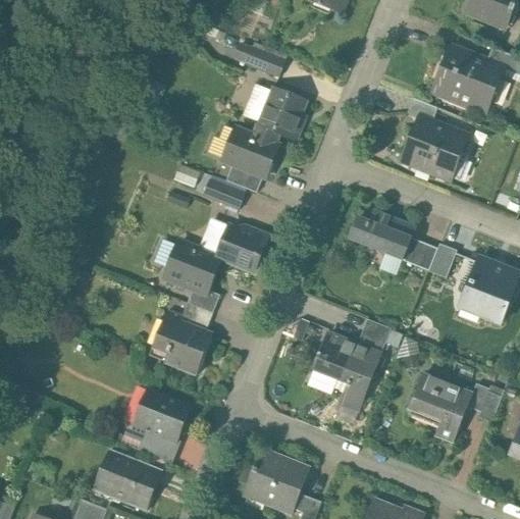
[(309,0),(341,12),(345,0),(309,0)]
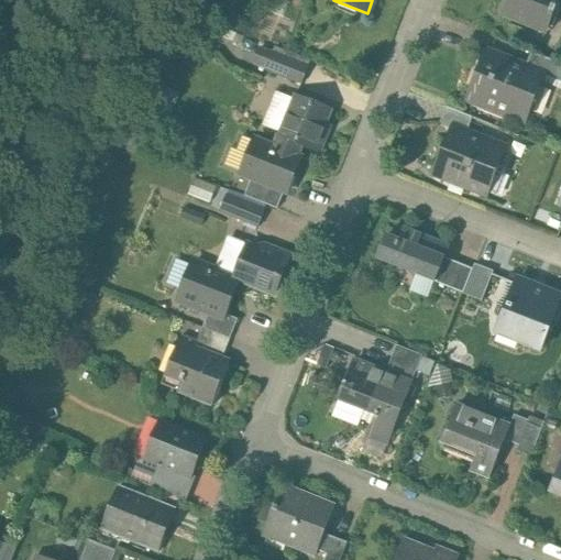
[(504,0),(499,13),(528,24),(530,19),(543,24),(549,10),(552,11),(557,0),(504,0)]
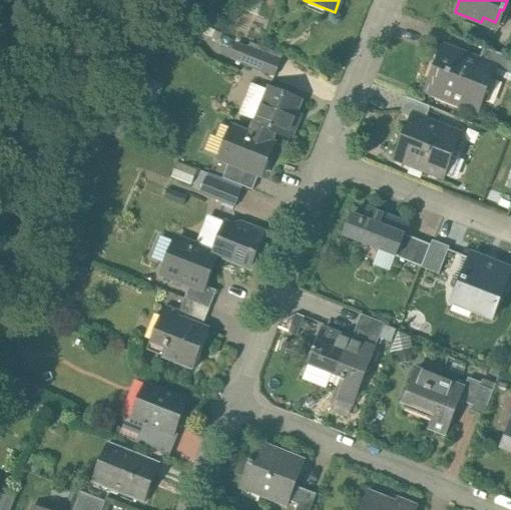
[(479,58),(442,44),(425,88),(477,109),(494,67),(495,64),(479,58)]
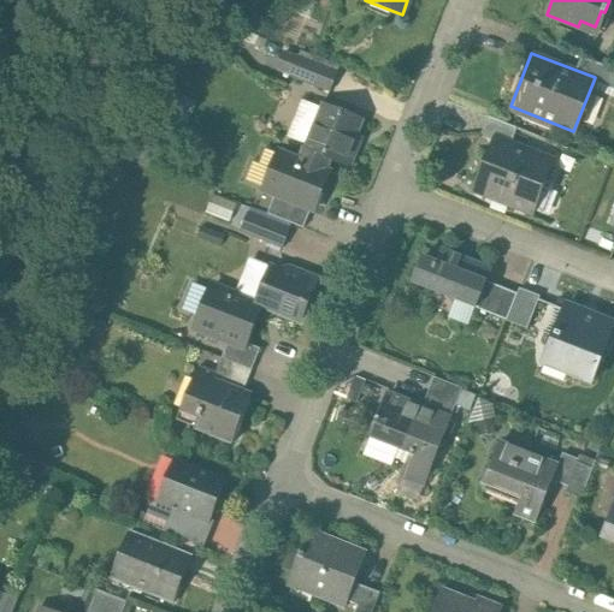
[(336,70),(299,54),(291,71),(329,87),(336,70)]
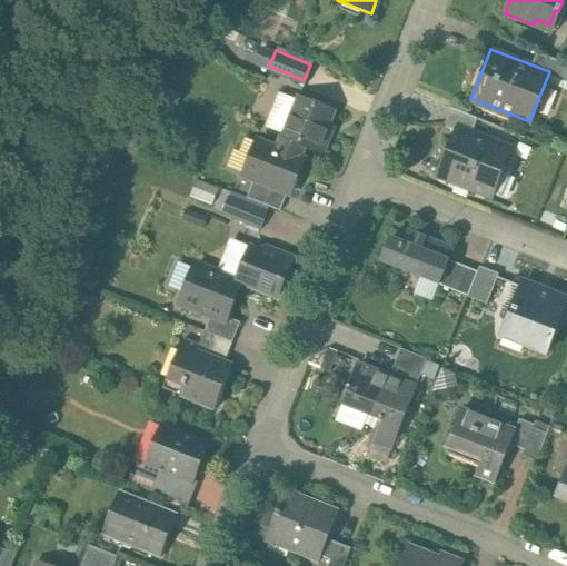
[(566,61),(537,50),(531,65),(549,71),(548,75),(566,81),(566,61)]
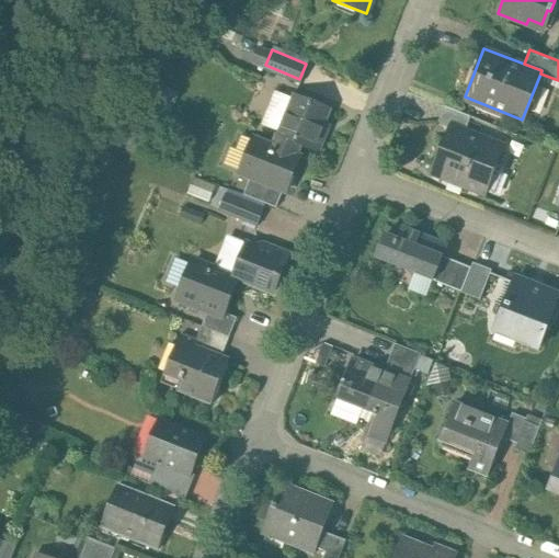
[(327,104),(294,92),(274,145),(295,152),(295,150),(289,139),(291,137),(316,147),(321,133),(317,131),(327,104)]
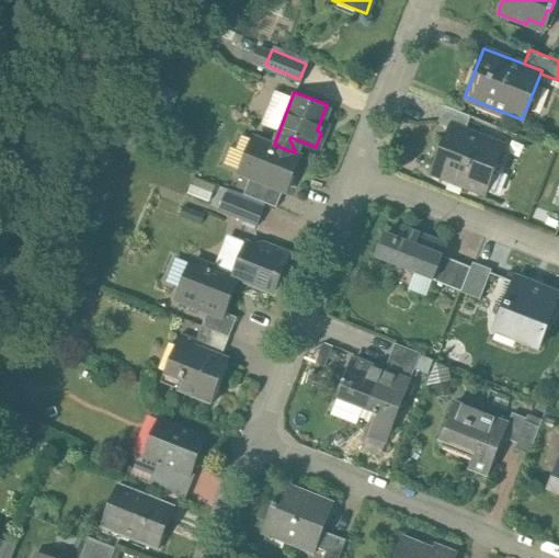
[(469,114),(443,103),(436,120),(448,124),(449,123),(464,128),(469,114)]
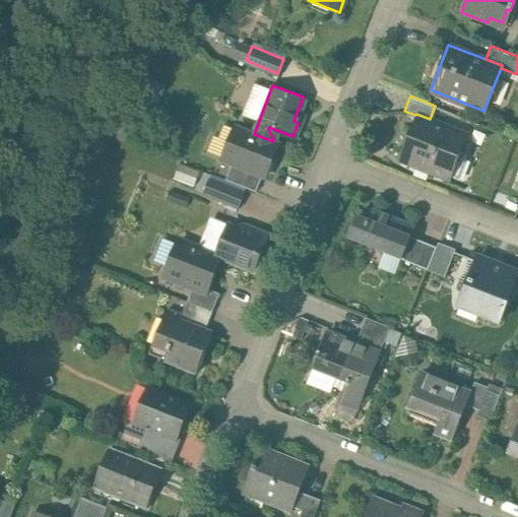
[(430,119),(416,114),(415,115),(398,159),(448,179),(465,133),(430,119)]
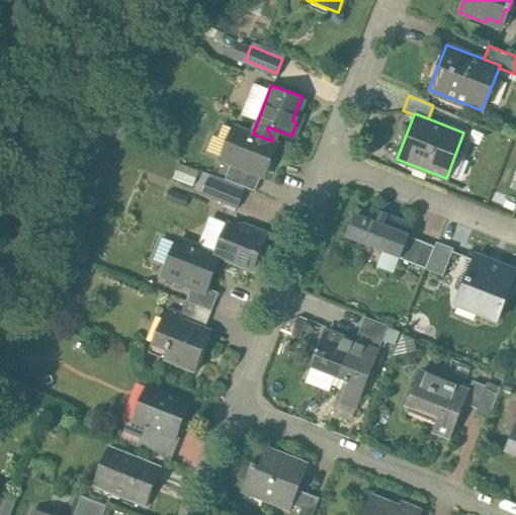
[(253,134),(237,127),(225,159),(232,162),(261,173),(262,174),(274,142),(272,141),(253,134)]
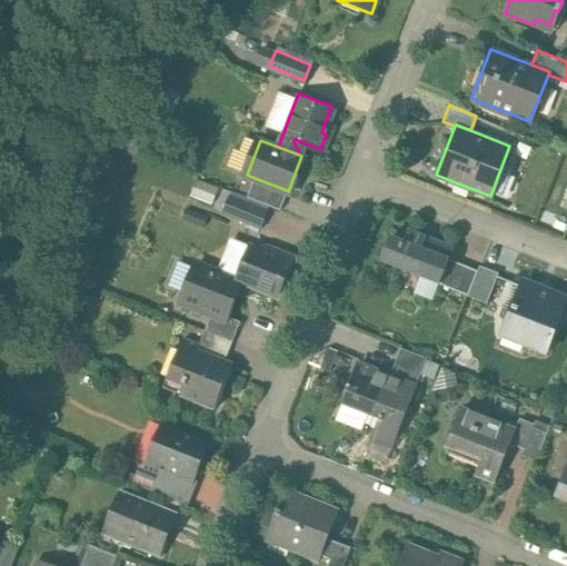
[(287,190),(255,178),(248,196),(280,208),(287,190)]
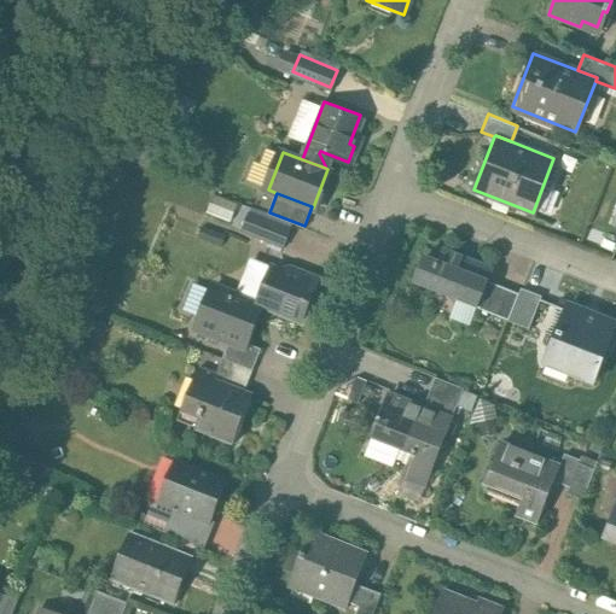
[(288,228),(248,211),(240,228),(282,245),(288,228)]
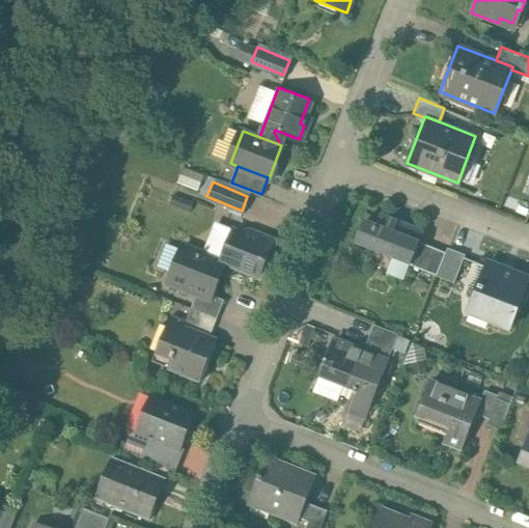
[(421,228),(379,212),(374,223),(363,218),(354,242),(408,262),(417,240),(421,228)]
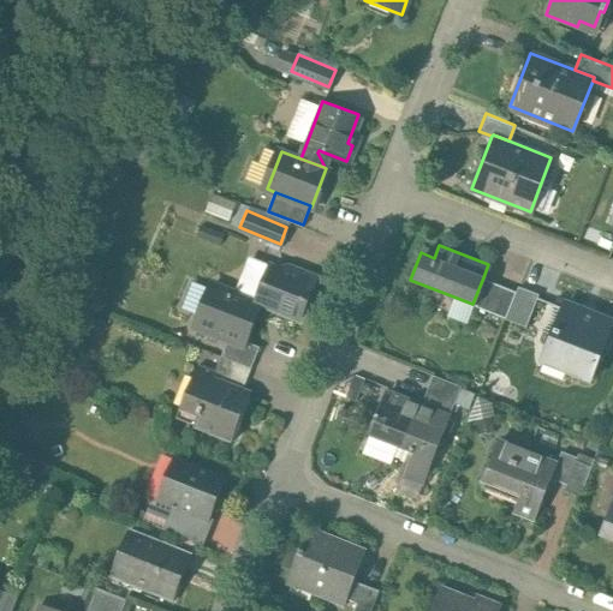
[(295,274),(269,263),(255,301),(297,318),(314,274),(297,268),(295,274)]
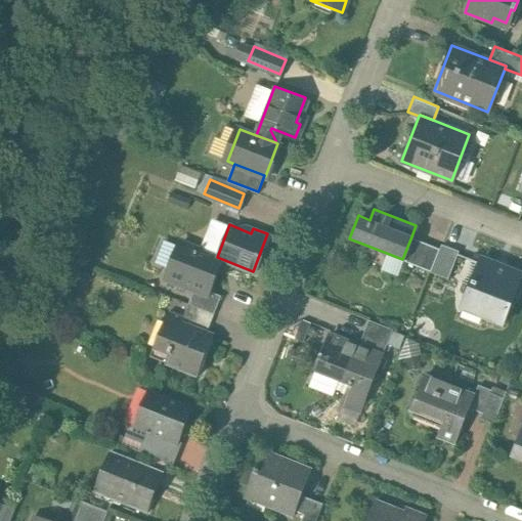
[(438,248),(411,236),(402,259),(429,270),(438,248)]
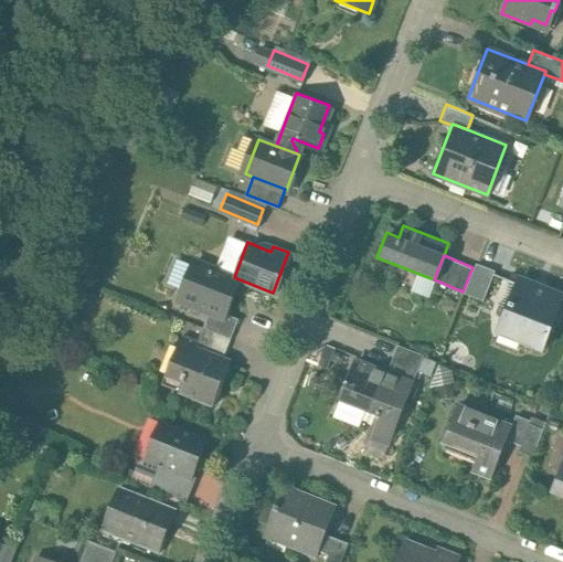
[(234,277),(192,261),(178,297),(208,309),(223,315),(224,313),(237,278),(234,277)]
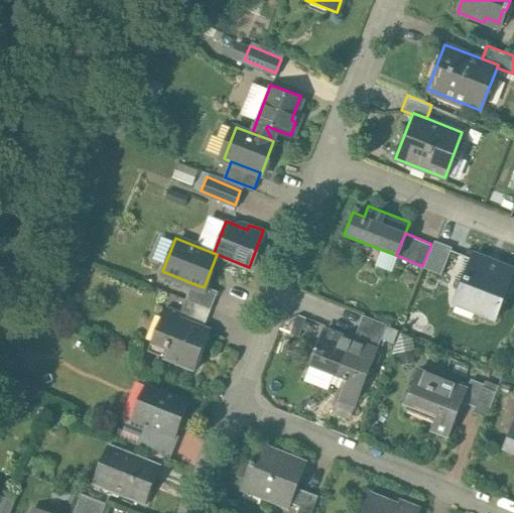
[(450,246),(433,239),(431,244),(422,266),(439,273),(450,246)]
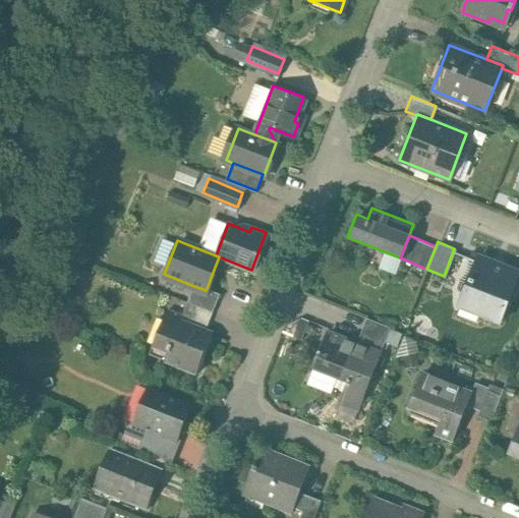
[(518,273),(477,256),(460,300),(462,301),(465,294),(482,301),(479,311),(501,320),(518,273)]
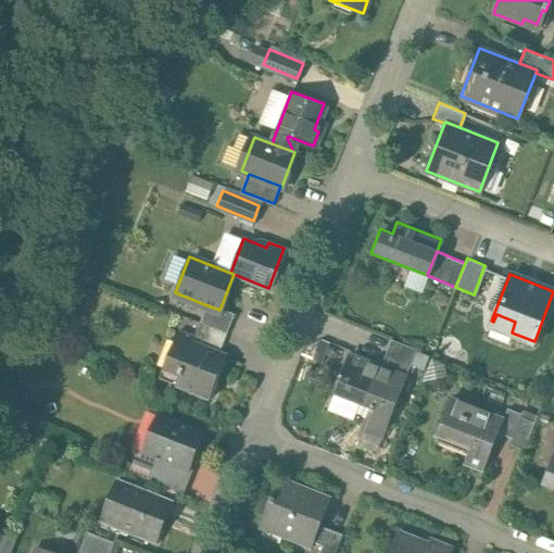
[(219,310),(204,304),(199,319),(225,330),(233,312),(221,308),(219,310)]
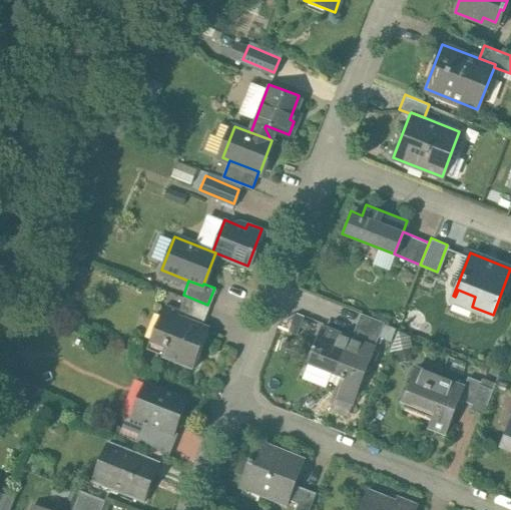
[(207,305),(183,295),(177,308),(175,314),(200,324),(207,305)]
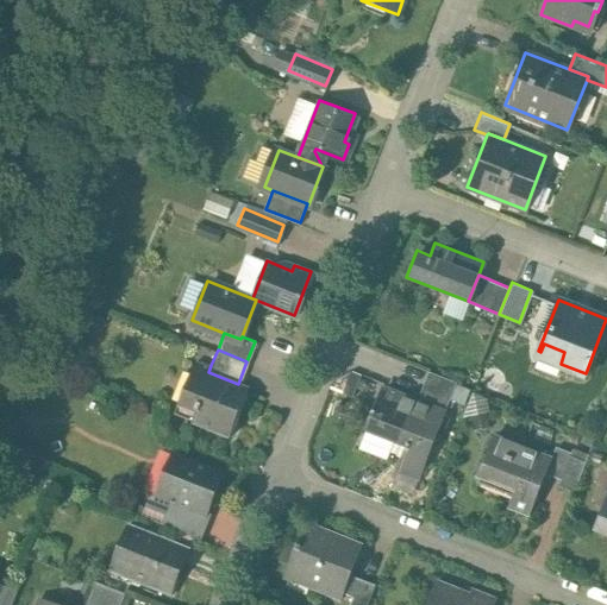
[(238,384),(208,372),(211,365),(195,358),(174,409),(231,433),(249,389),(238,384)]
